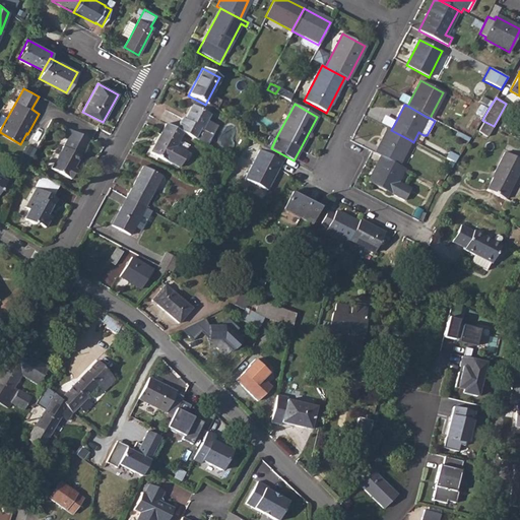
[(181,118),(175,129),(181,132),(193,139),(206,146),(217,126),(206,120),(208,115),(190,106),(183,119),(181,118)]
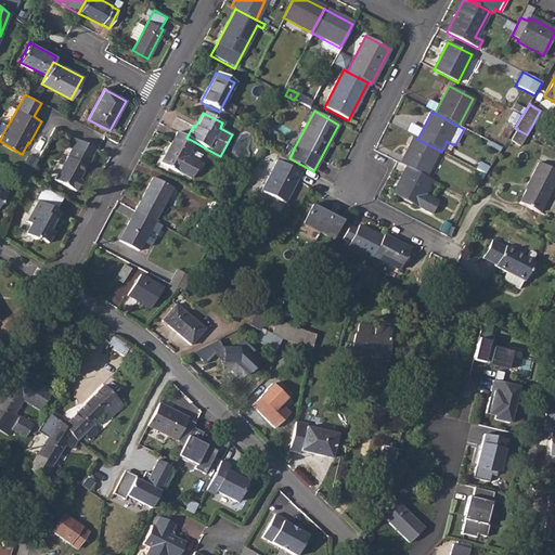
[(527,134),(516,129),(510,139),(519,145),(527,134)]
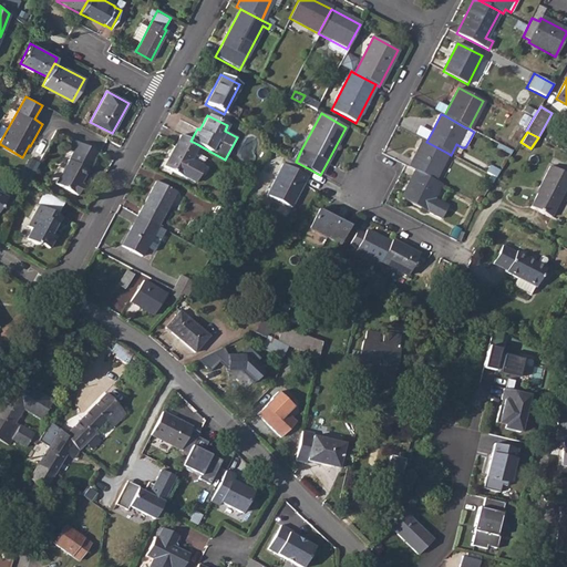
[(191,141),(179,135),(163,167),(194,184),(203,166),(189,160),(197,144),(191,141)]
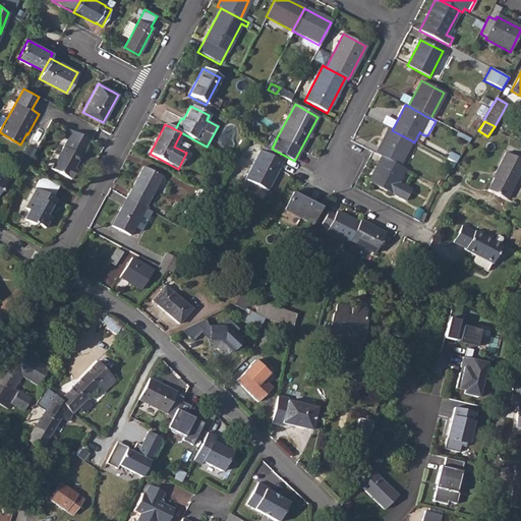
[(389,129),(375,154),(382,157),(398,166),(411,140),(392,130),(389,129)]
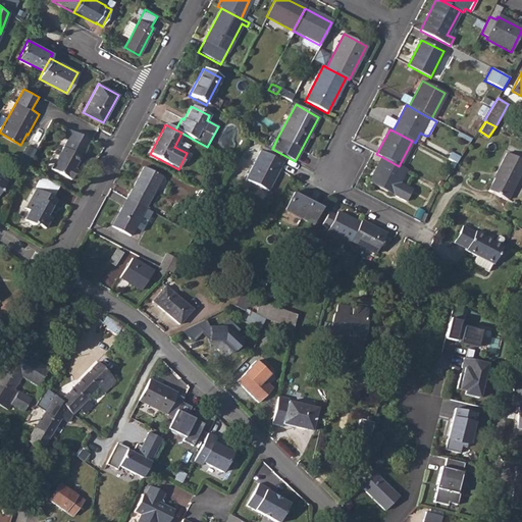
[(71,133),(67,140),(51,170),(71,181),(77,170),(75,169),(86,151),(85,150),(89,142),(71,133)]
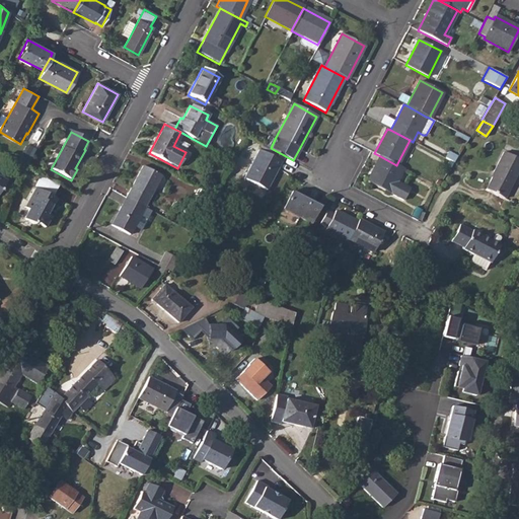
[(271,148),(262,143),(243,178),(266,190),(284,155),(271,148)]
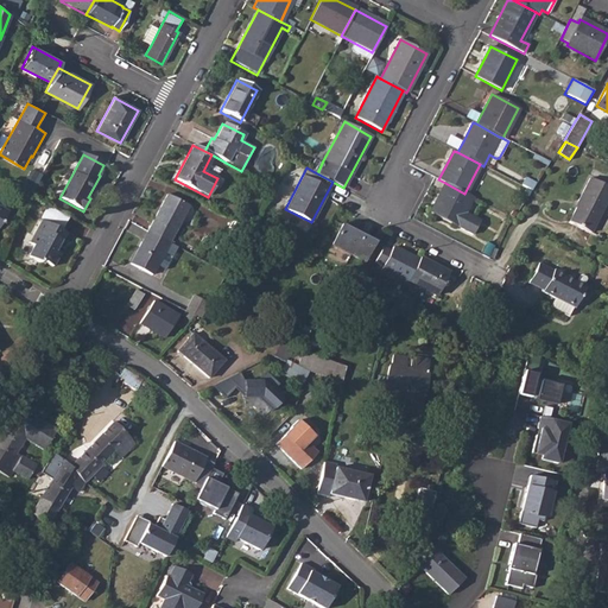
[(524,178),(520,184),(529,189),(532,183),(524,178)]
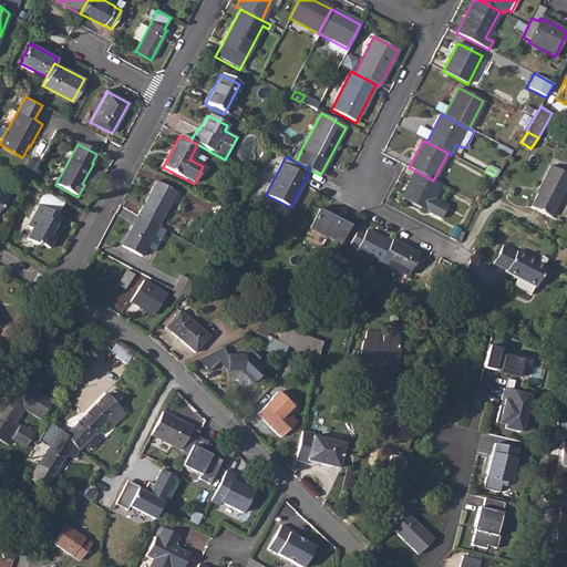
[(540,188),(531,206),(550,217),(566,186),(566,175),(550,166),(538,187),(540,188)]
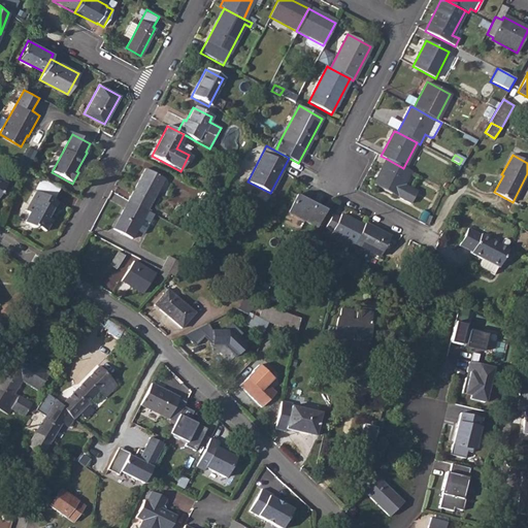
[(403,168),(387,159),(373,185),(409,204),(417,191),(403,184),(409,171),(403,168)]
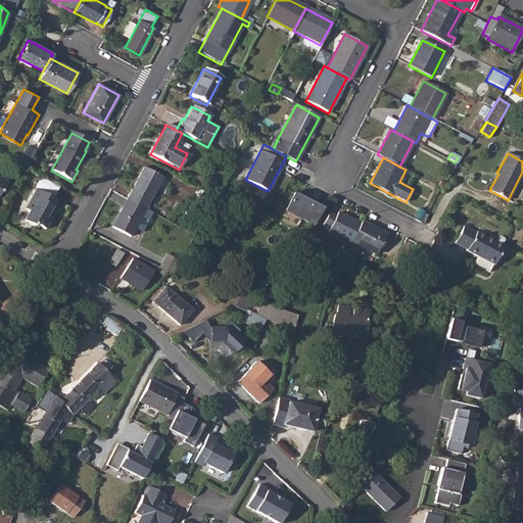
[(142,168),(126,199),(144,209),(161,177),(142,168)]
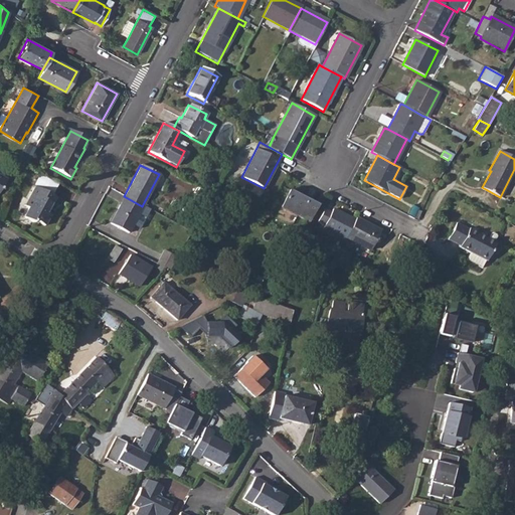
[(28,207),(23,217),(33,222),(34,219),(46,226),(52,216),(49,214),(57,198),(36,187),(25,206),(28,207)]
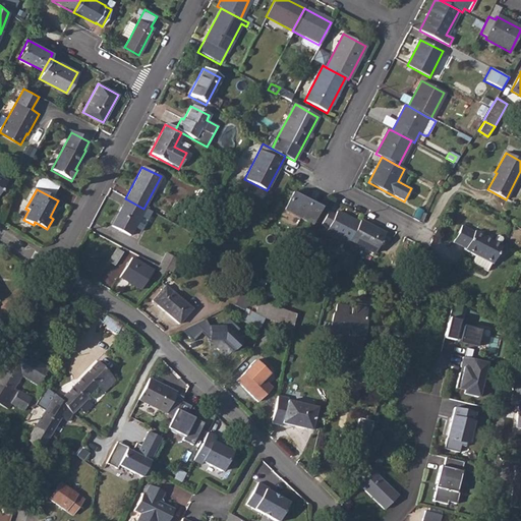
[(283,211),(311,226),(321,207),(293,192),(283,211)]
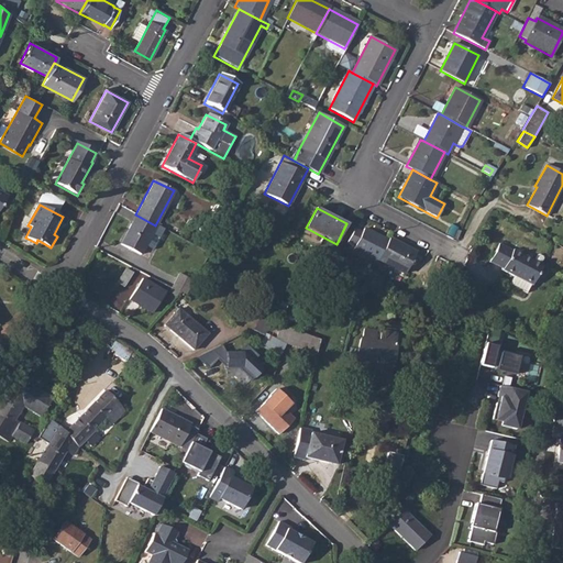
[(155,225),(135,214),(120,245),(140,255),(141,255),(154,229),(155,225)]
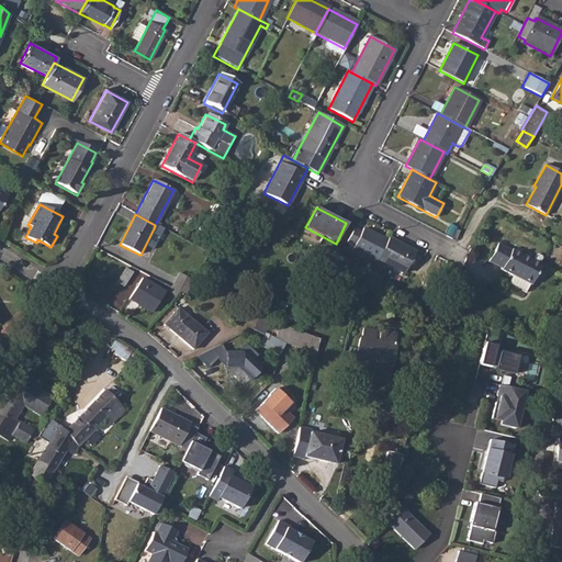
[(228,218),(222,229),(228,233),(235,222),(228,218)]
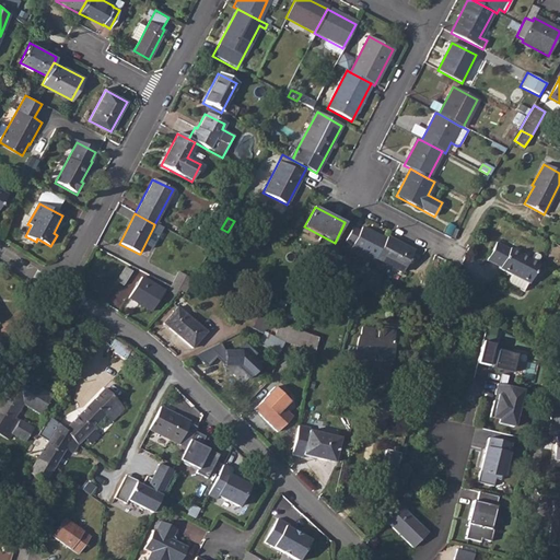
[(350,249),(373,261),(375,258),(385,240),(361,228),(360,231),(352,226),(345,242),(352,246),(350,249)]
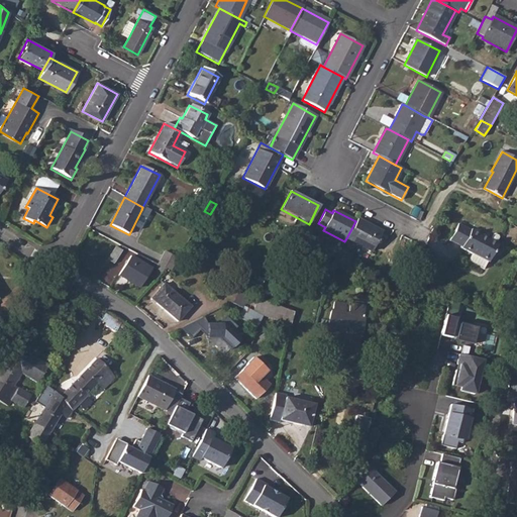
[(355,221),(346,238),(371,252),(382,233),(356,220),(355,221)]
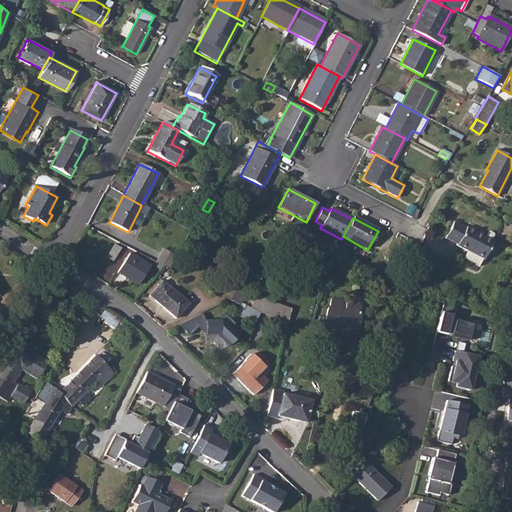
[(453,222),(444,238),(456,244),(455,245),(456,246),(465,251),(463,255),(464,258),(477,265),(478,265),(481,258),(483,260),(493,241),(465,226),(465,228),(453,222)]
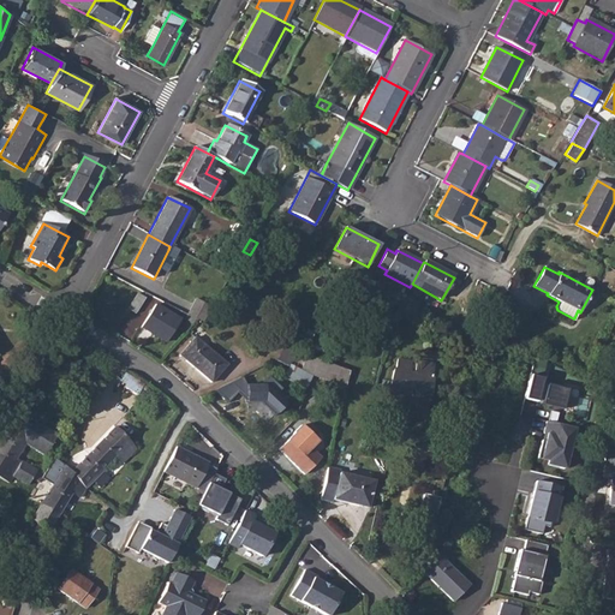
[(136,293),(127,308),(136,312),(144,298),(136,293)]
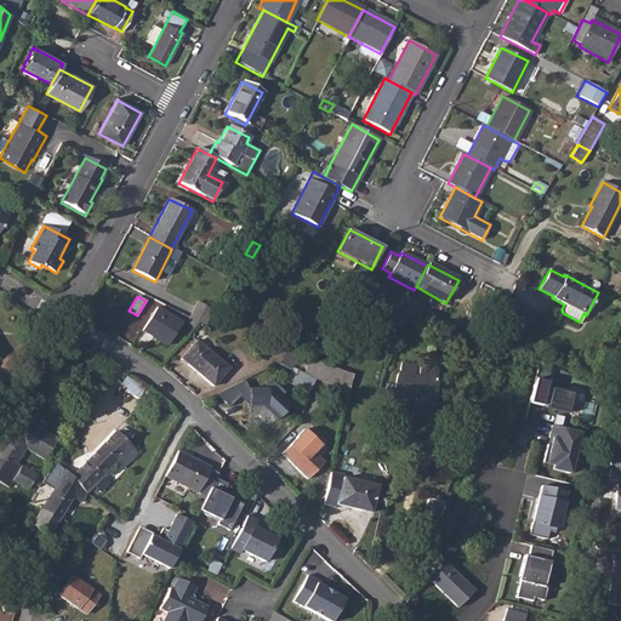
[(191,315),(193,317),(200,303),(198,301),(191,315)]
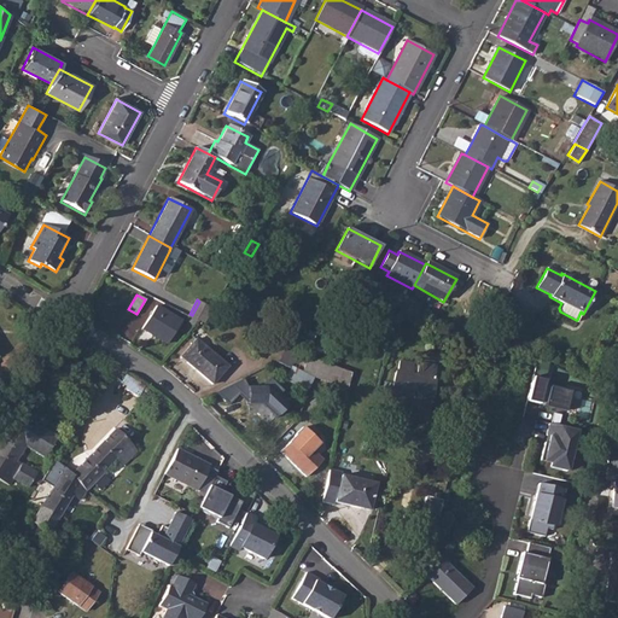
[(199,302),(192,315),(205,322),(213,308),(199,302)]
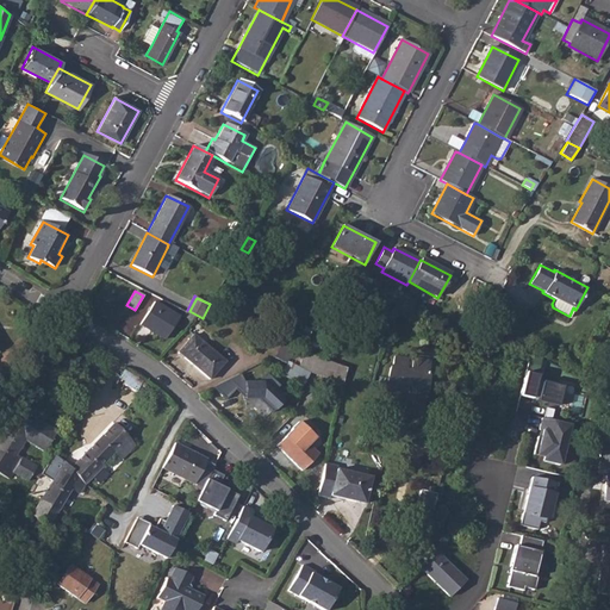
[(153,302),(138,324),(163,340),(178,317),(153,302)]
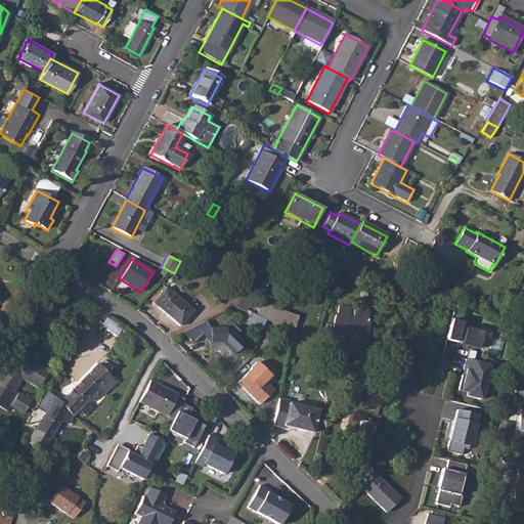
[(233,297),(236,293),(246,277),(239,274),(227,294),(233,297)]
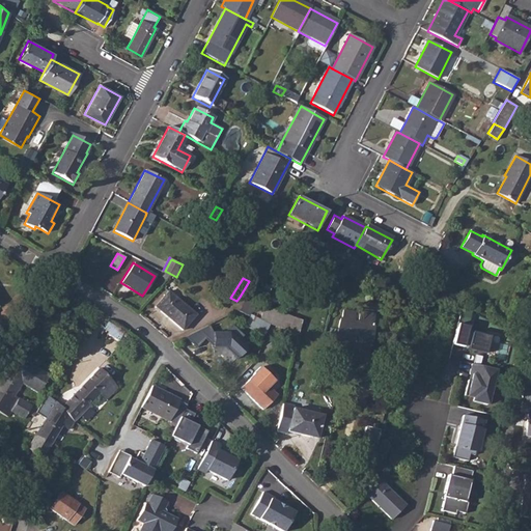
[(167,291),(155,307),(182,330),(195,315),(167,291)]
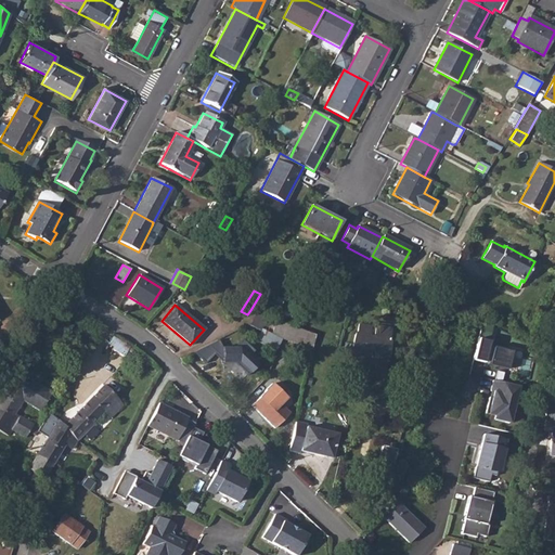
[(272,332),(271,334),(279,337),(285,323),(278,320),(272,332)]
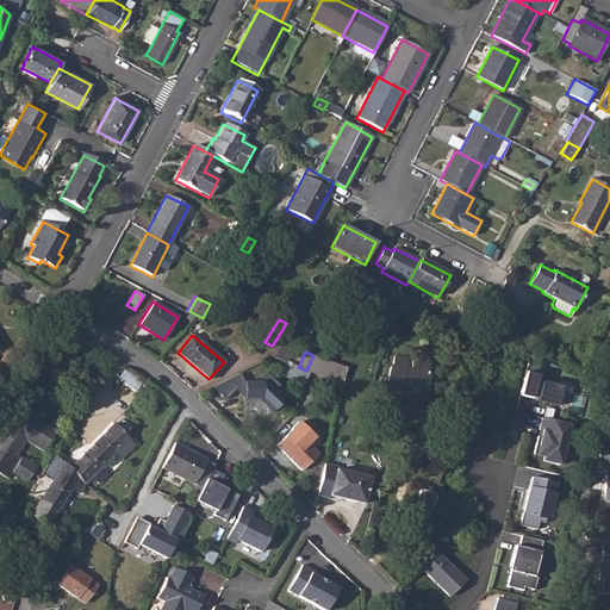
[(313,355),(306,371),(313,373),(343,385),(347,368),(313,355)]
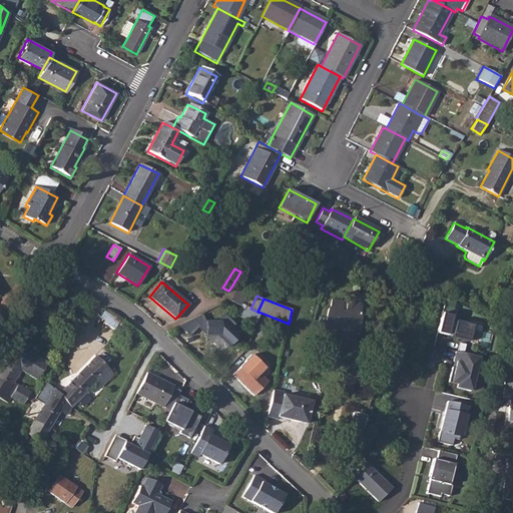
[(319,317),(317,328),(324,329),(323,334),(334,337),(335,332),(343,334),(342,338),(356,341),(362,316),(360,315),(362,304),(347,301),(346,304),(342,304),(342,302),(331,300),(330,308),(328,308),(326,319),(319,317)]
